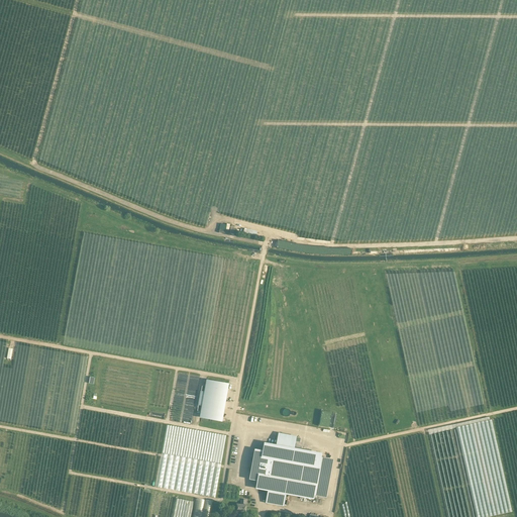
[(229,233),(230,224),(221,223),(220,232),(229,233)]
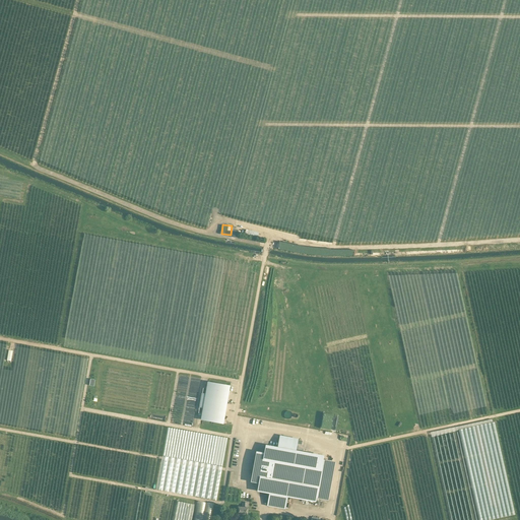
[(202,420),(222,424),(230,387),(208,384),(206,396),(202,395),(200,407),(204,408),(202,420)]
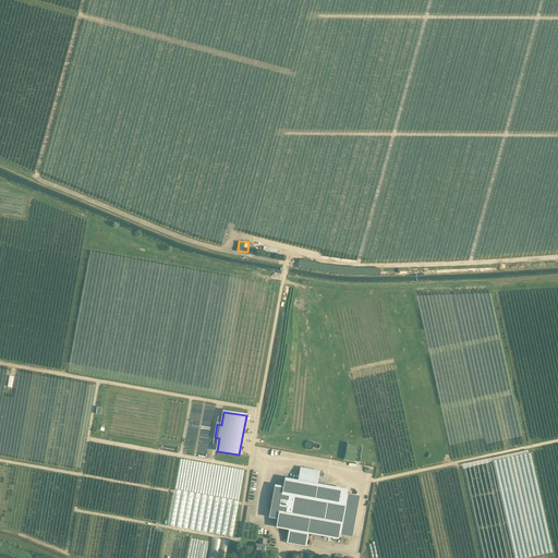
[(305,546),(307,533),(338,538),(347,490),(316,485),(319,473),(301,470),(299,482),(286,480),(283,493),(275,492),(271,513),(280,514),(277,528),(290,530),(288,543),(305,546)]
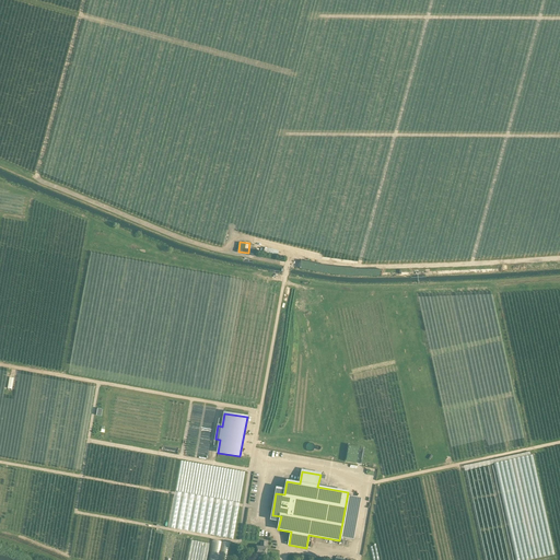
[(174,559),(178,537),(166,535),(162,559),(174,559)]
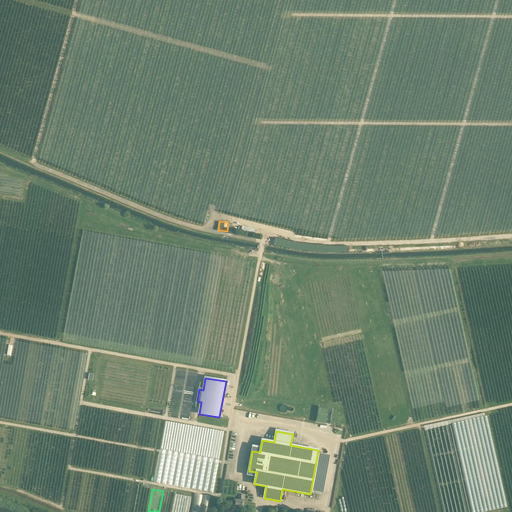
[(207,511),(210,496),(194,493),(190,511),(207,511)]
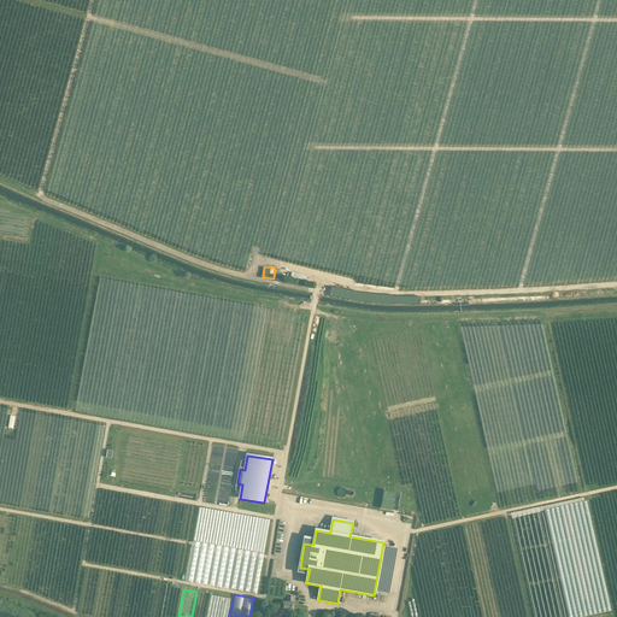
[(282,603),(282,611),(293,611),(294,604),(294,598),(287,597),(287,603),(282,603)]
